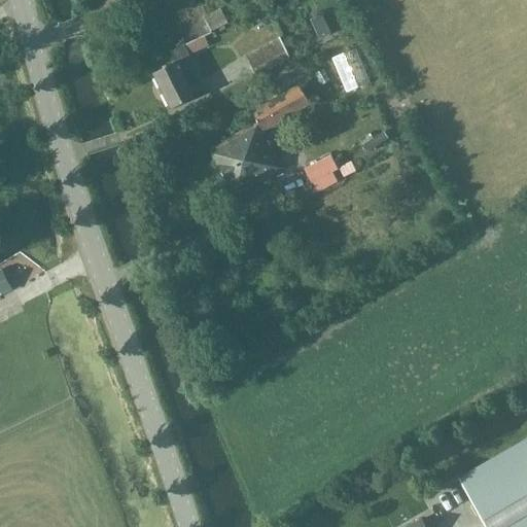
[(337,30),(328,11),(305,21),(314,40),(337,30)]
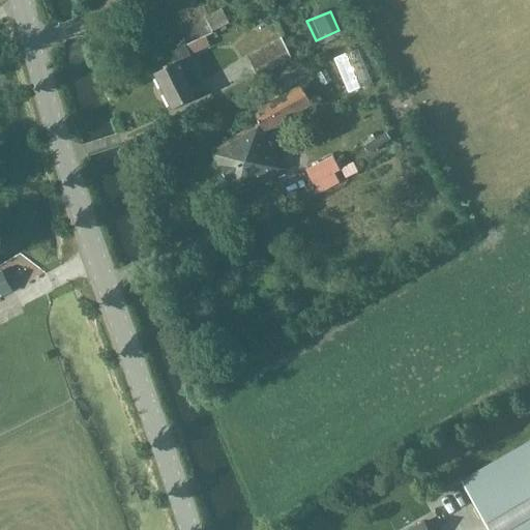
[(185,41),(189,53),(211,45),(206,33),(185,41)]
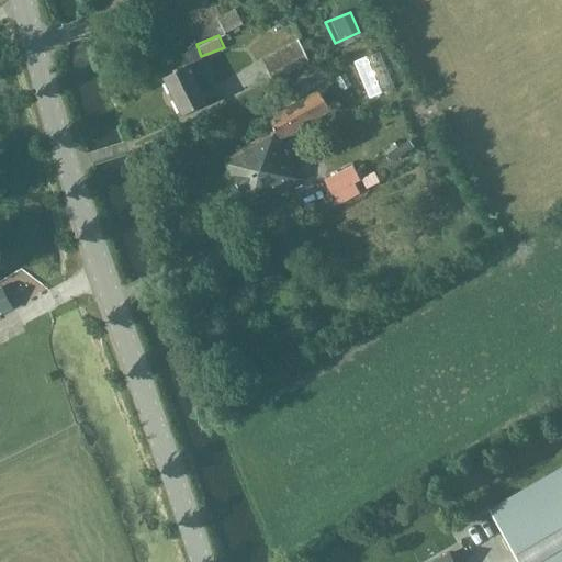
[(262,60),(274,82),(310,64),(298,42),(262,60)]
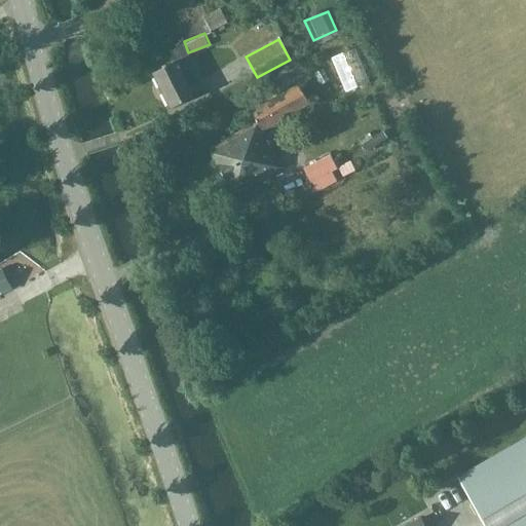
[(184,45),(171,51),(176,63),(154,74),(172,110),(196,97),(182,69),(192,64),(184,45)]
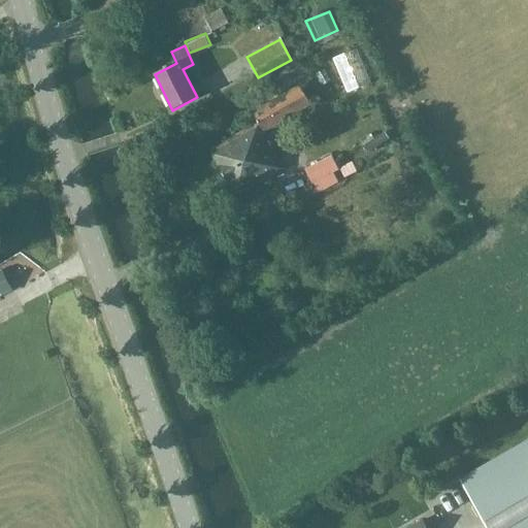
[(333,58),(348,93),(370,83),(356,48),(333,58)]
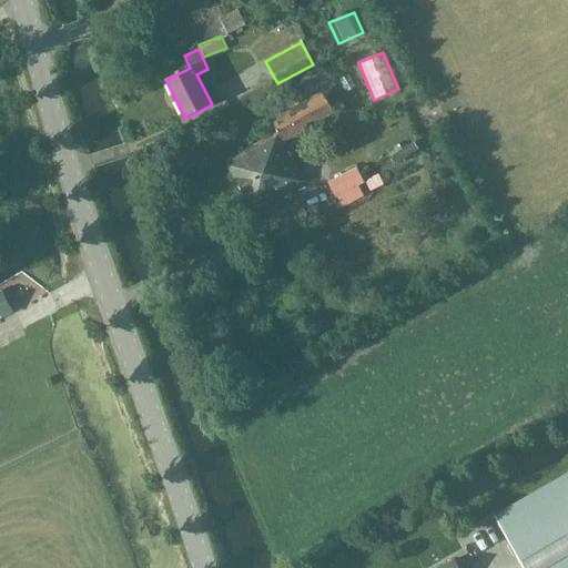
[(302,99),(338,79),(332,66),(295,87),(296,88),(293,90),(298,99),(301,97),(302,99)]
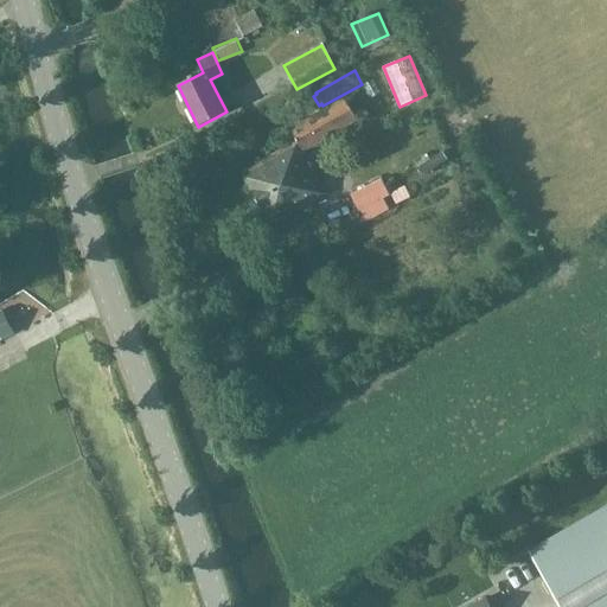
[(301,153),(357,120),(346,98),(292,129),(299,144),(254,166),(241,173),(270,227),(321,197),(313,181),(315,179),(301,153)]
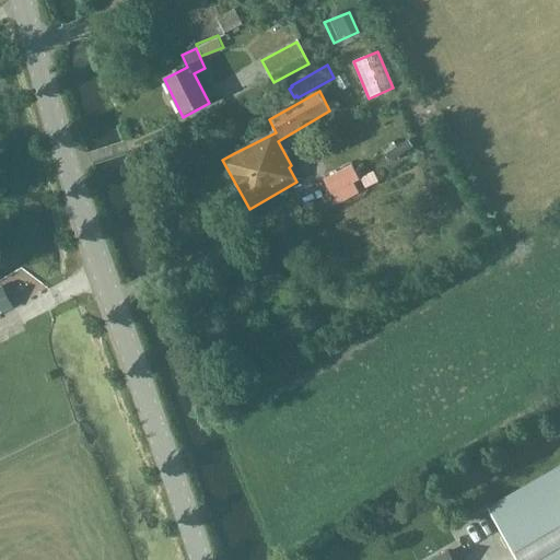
[(0,313),(12,307),(2,287),(0,288),(0,313)]
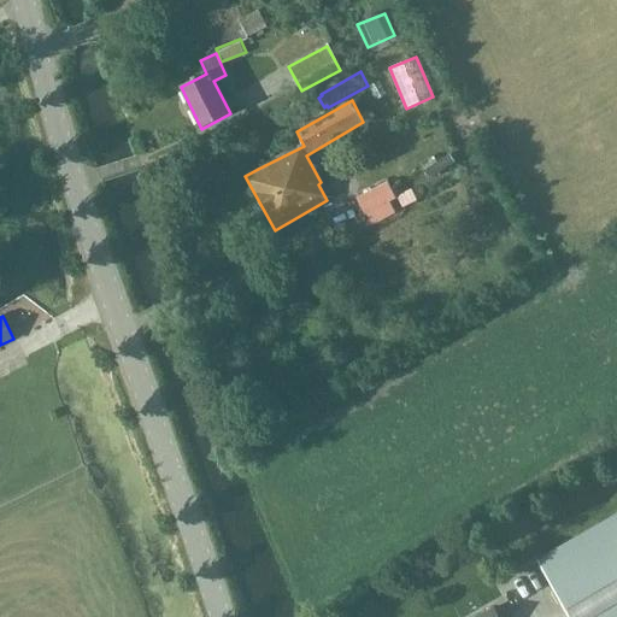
[(616,616),(616,513),(536,562),(569,616),(616,616)]
